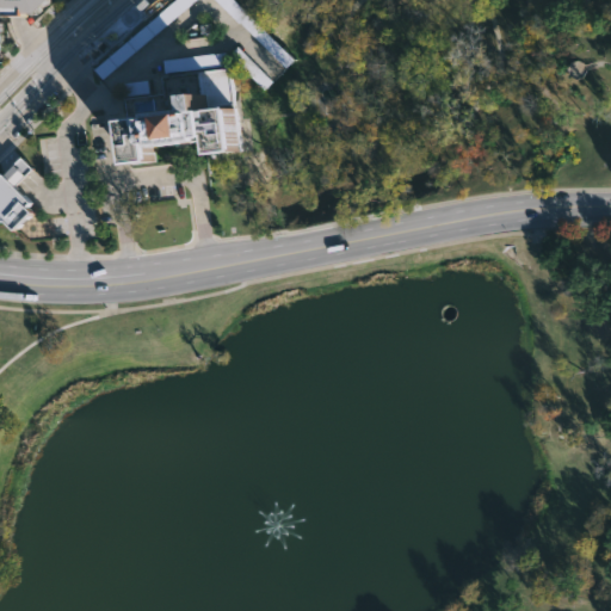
[(0,0),(0,54),(2,54),(2,16),(39,14),(53,0),(0,0)]
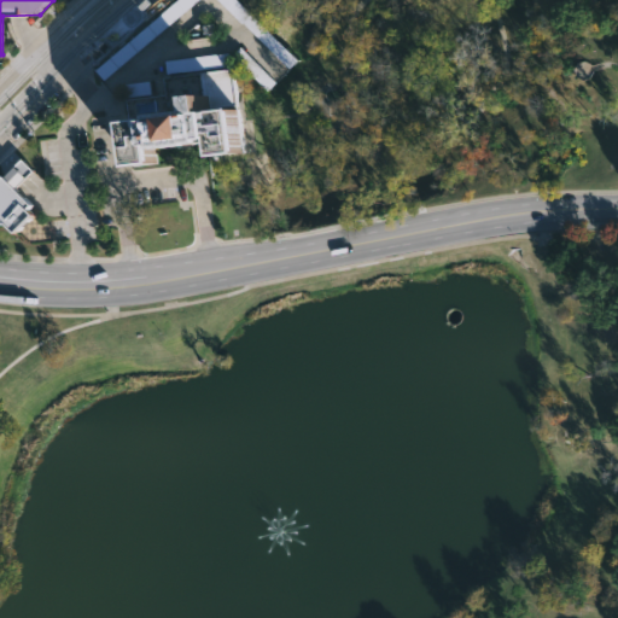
[(199,0),(179,0),(127,42),(135,52),(199,0)]
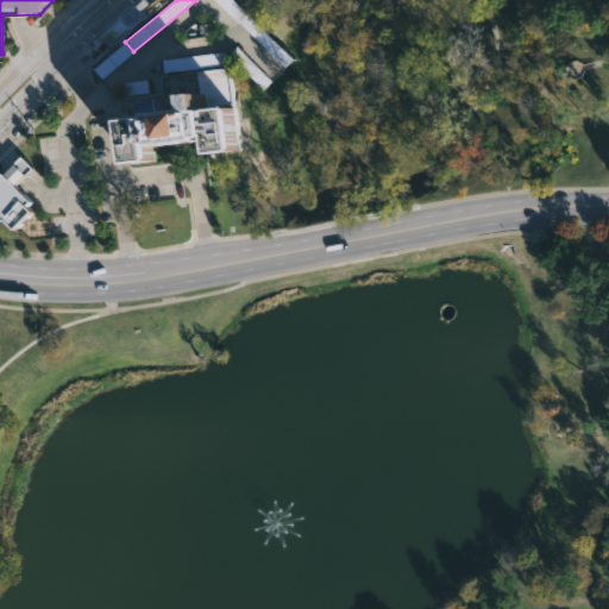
[(215,0),(283,68),(292,60),(233,0),(215,0)]
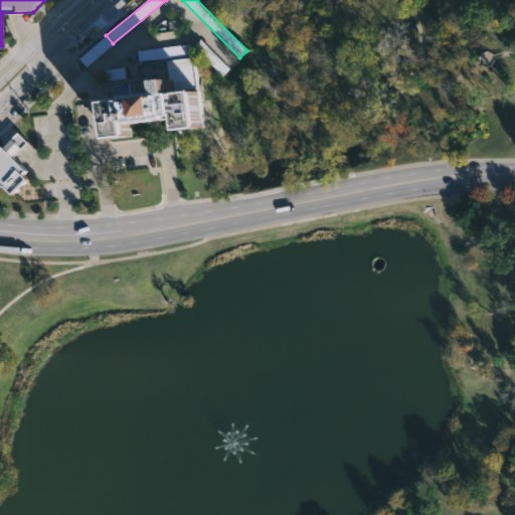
[(229,67),(199,39),(193,46),(222,75),(229,67)]
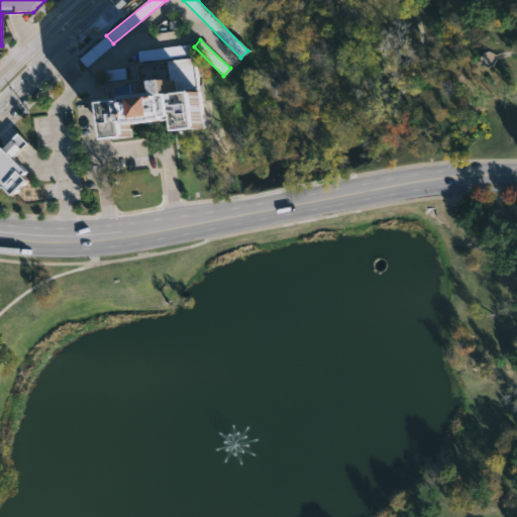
[(191,57),(198,127),(169,130),(168,120),(132,124),(133,136),(110,138),(103,68),(124,66),(125,73),(134,72),(133,63),(138,62),(137,48),(190,42),(191,57)]
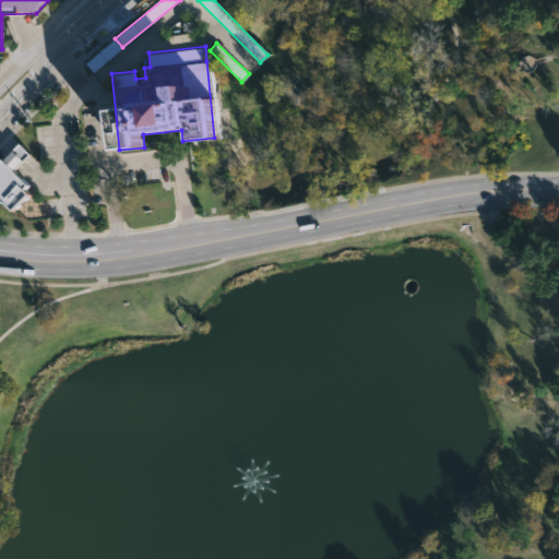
[(37,200),(26,211),(16,201),(0,201),(0,173),(14,158),(13,157),(27,142),(38,153),(25,167),(42,183),(38,188),(44,193),(37,200)]
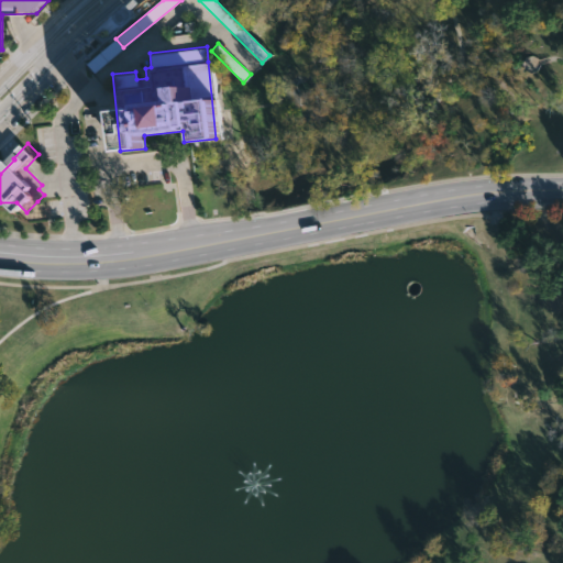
All buildings are outlined.
